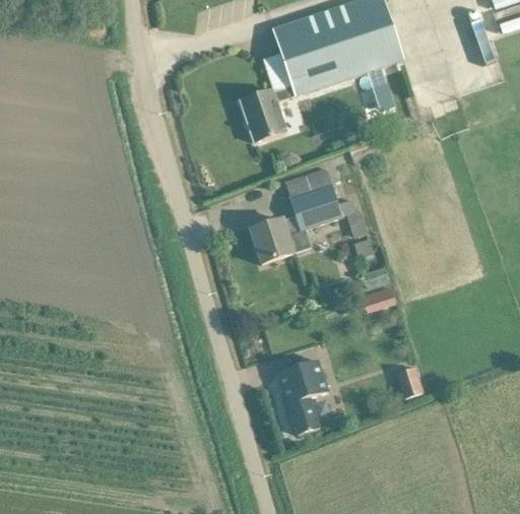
[(353,0),(293,20),(273,27),(293,83),(273,89),(272,88),(240,99),(254,140),(286,130),(276,101),(296,94),(403,58),(383,0),(353,0)]
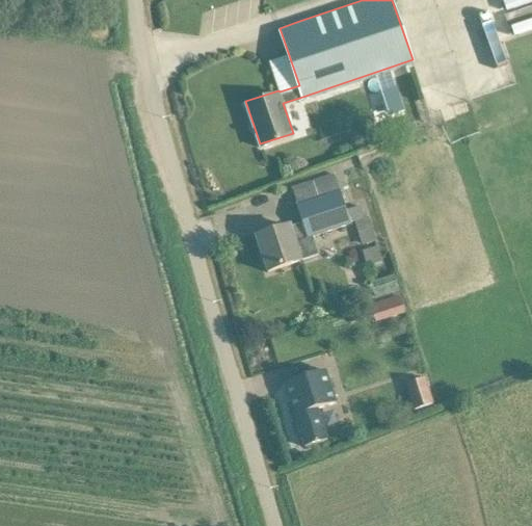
[(505,73),(527,68),(521,44),(499,50),(505,73)]
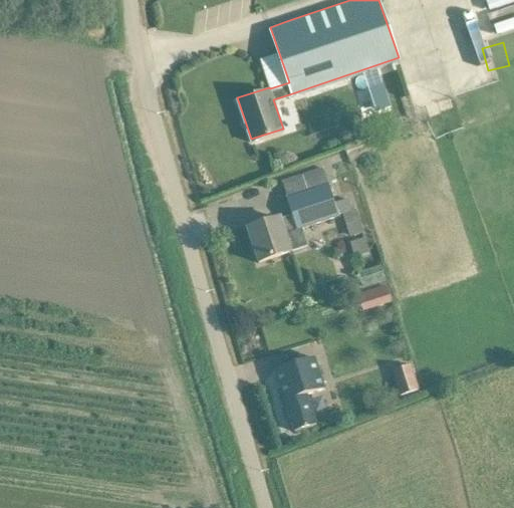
[(389,102),(380,80),(367,85),(374,107),(389,102)]
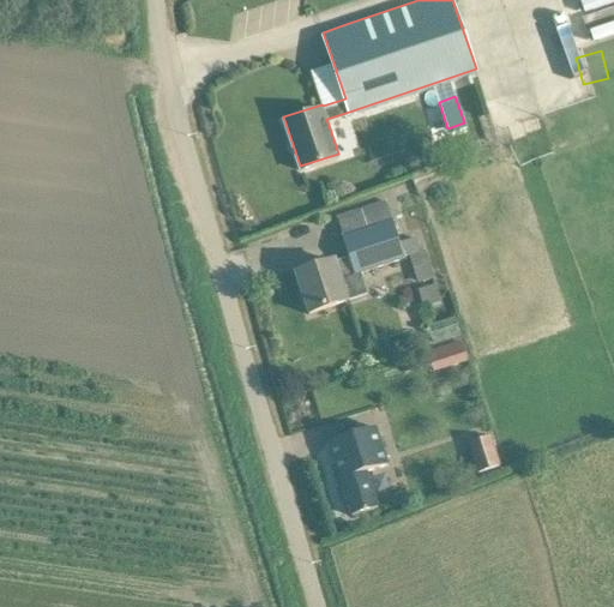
[(305,283),(300,284),(308,310),(367,290),(360,269),(413,251),(421,277),(434,274),(425,246),(420,247),(416,234),(399,239),(392,217),(342,234),(348,253),(295,270),(298,276),(301,275),(305,283)]
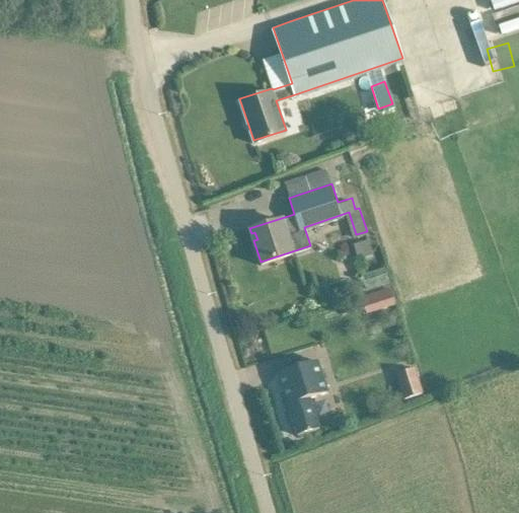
[(368,235),(354,240),(358,251),(362,250),(363,254),(373,250),(368,235)]
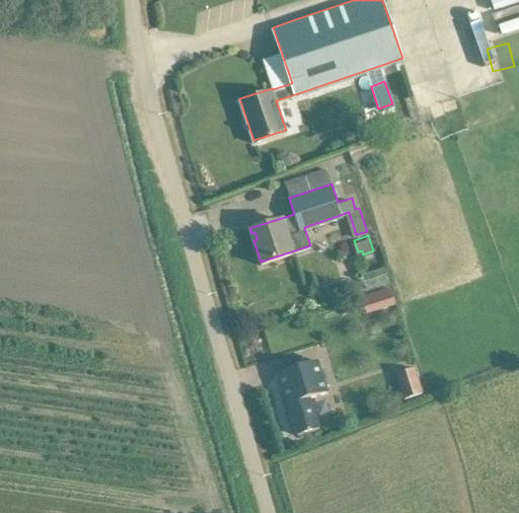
[(317,357),(297,364),(278,370),(298,433),(319,426),(309,395),(327,389),(317,357)]
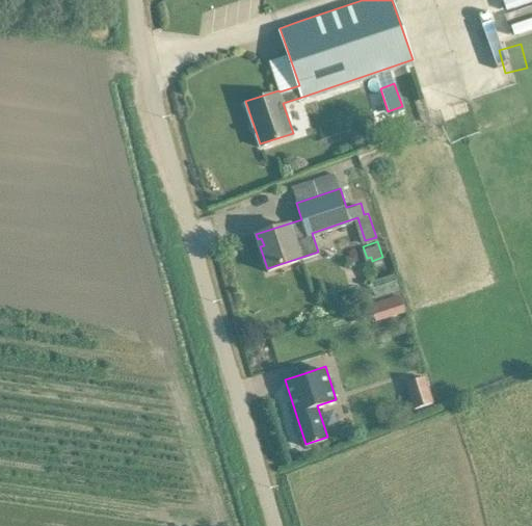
[(404,379),(413,406),(433,400),(425,373),(404,379)]
